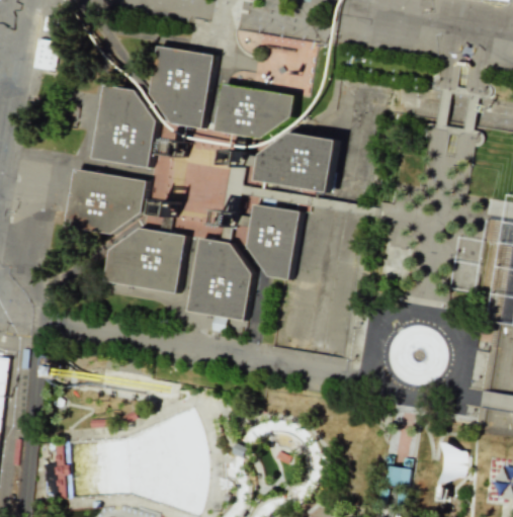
[(53,40),(31,38),(28,67),(50,70),(53,40)]
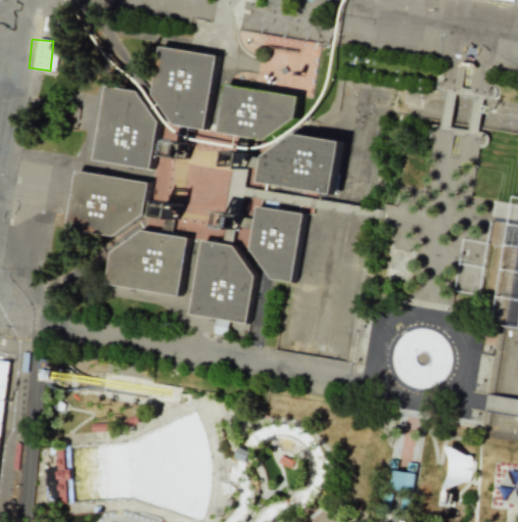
[(174,124),(204,129),(217,55),(159,45),(151,93),(174,124)]
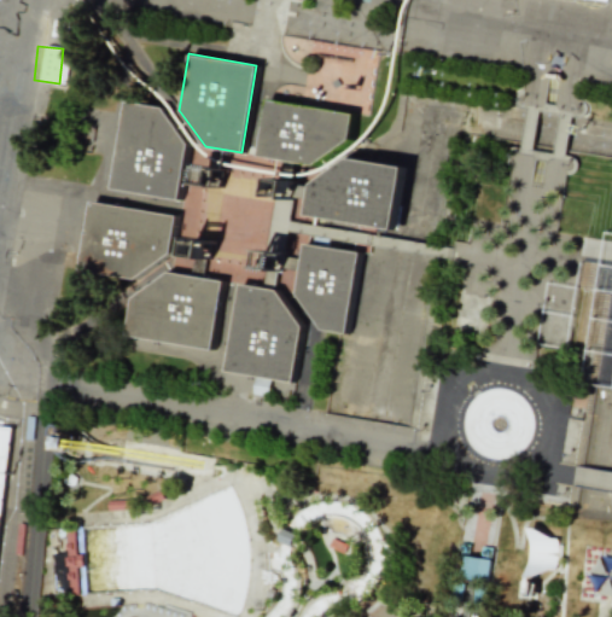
[(257,155),(313,164),(349,138),(354,114),(267,99),(257,155)]
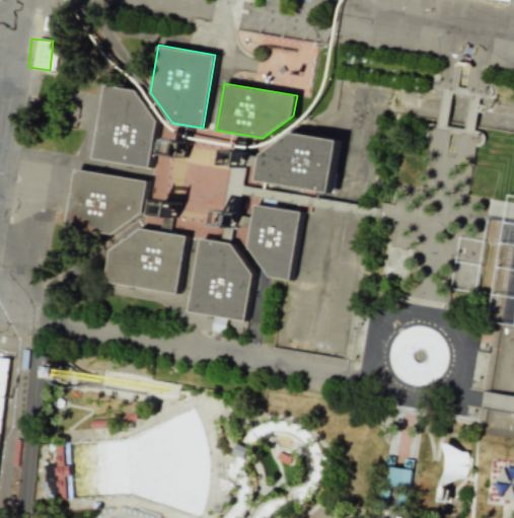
[(103,84),(91,156),(148,167),(155,120),(134,90),(103,84)]
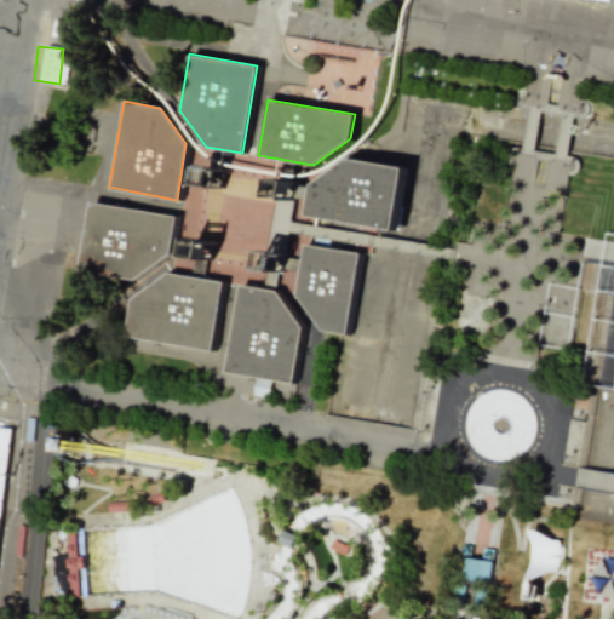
[(258,156),(264,116),(250,114),(244,154),(222,150),(219,164),(275,172),(271,193),(288,195),(291,175),(309,177),(310,165),(258,156)]
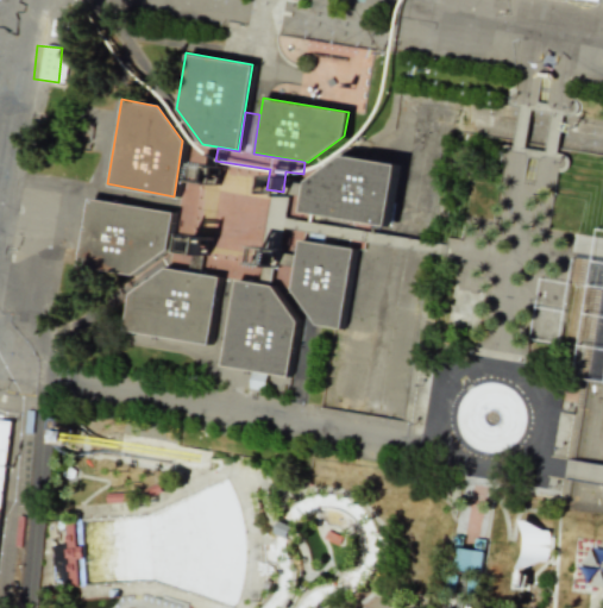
[(306,181),(301,211),(387,225),(396,164),(341,155),(306,181)]
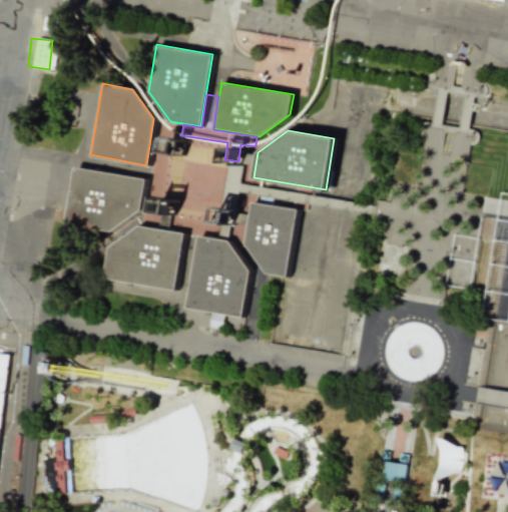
[(72,166),(63,222),(108,231),(139,208),(144,178),(72,166)]
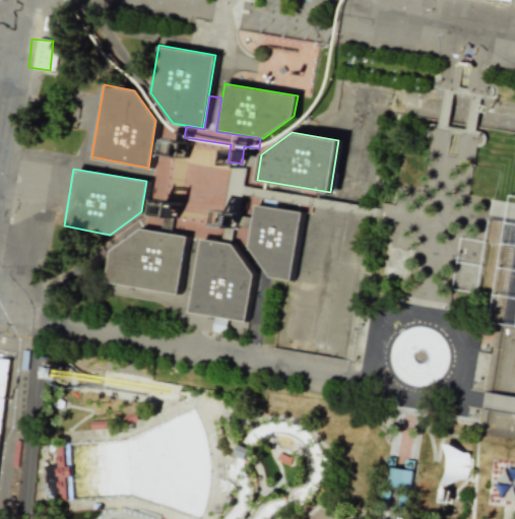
[(253,203),(246,245),(268,276),(288,280),(299,211),(253,203)]
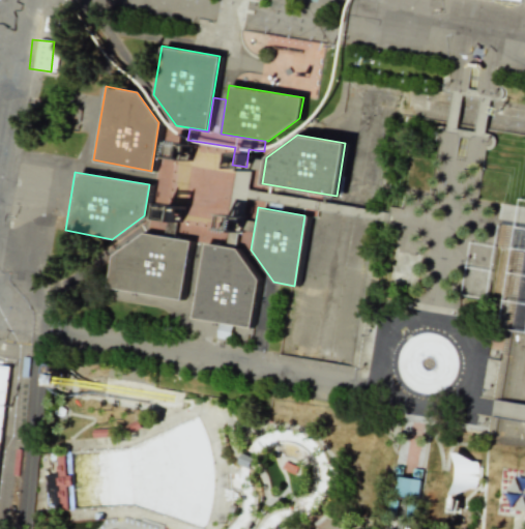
[(141,232),(111,255),(105,287),(179,298),(190,239),(141,232)]
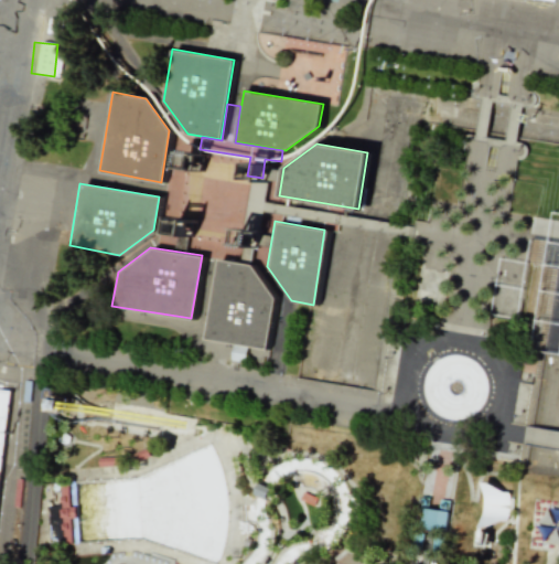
[(216,258),(203,338),(266,349),(272,297),(250,264),(216,258)]
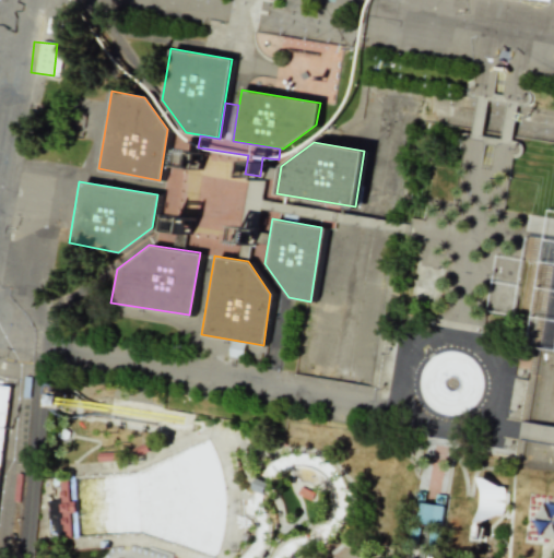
[(522,346),(553,351),(553,293),(539,292),(540,283),(531,282),(522,346)]
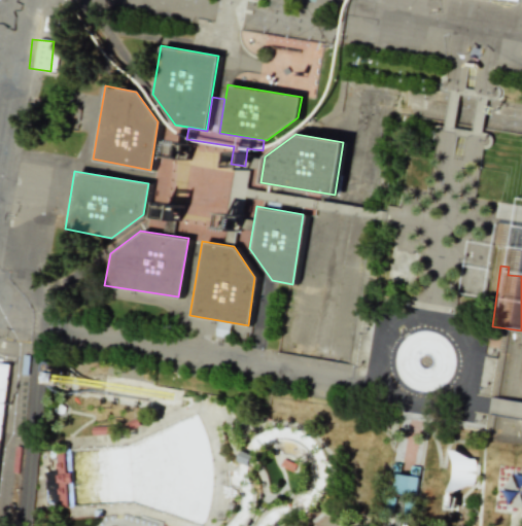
[(145,300),(146,291),(108,288),(107,296),(145,300)]
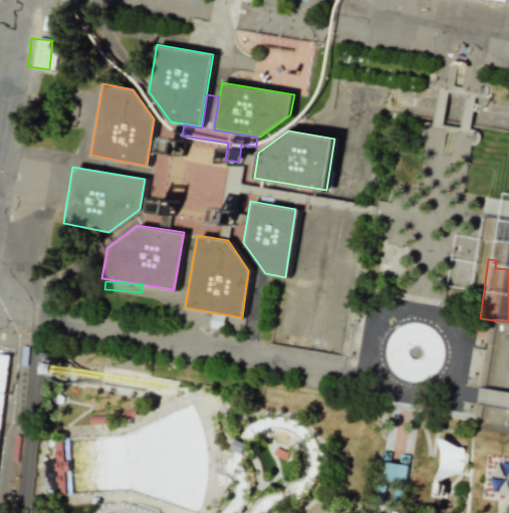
[(467,345),(471,326),(483,329),(479,348),(467,345)]
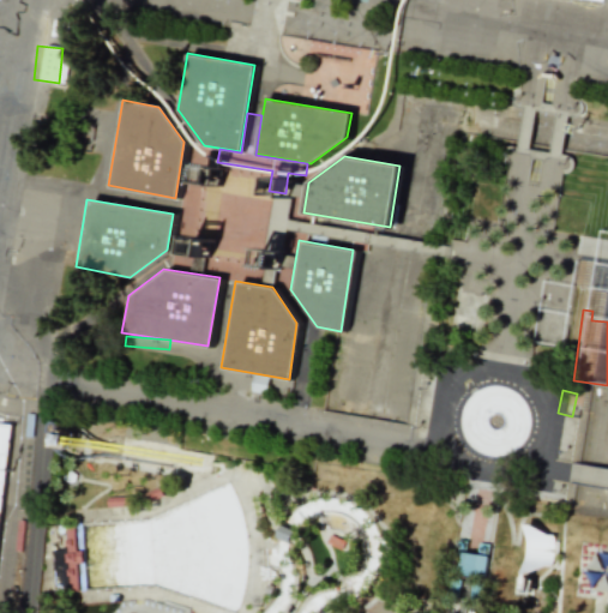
[(0,515),(11,422),(0,421),(0,515)]
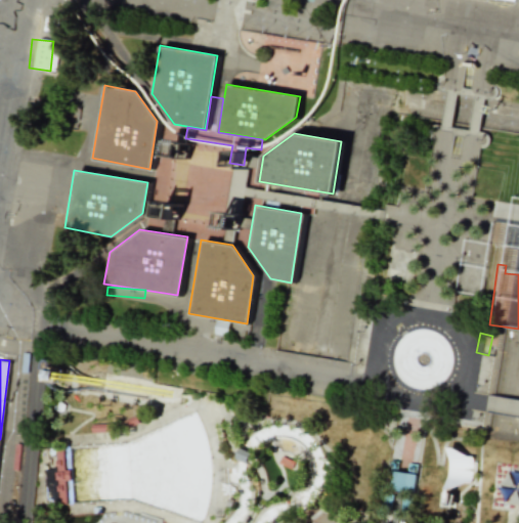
[(46,368),(50,368),(55,369),(54,373),(54,376),(53,379),(44,378),(46,368)]
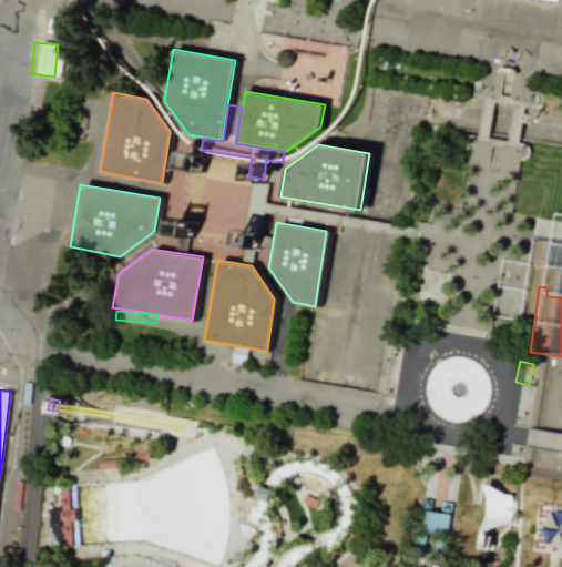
[(141,449),(144,457),(130,464),(126,456),(141,449)]
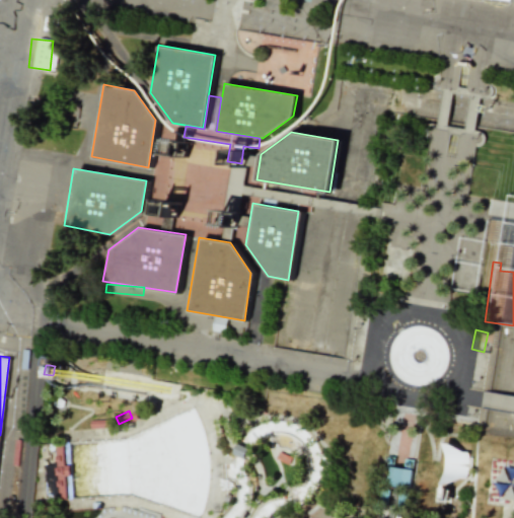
[(84,420),(104,419),(104,427),(85,428),(84,420)]
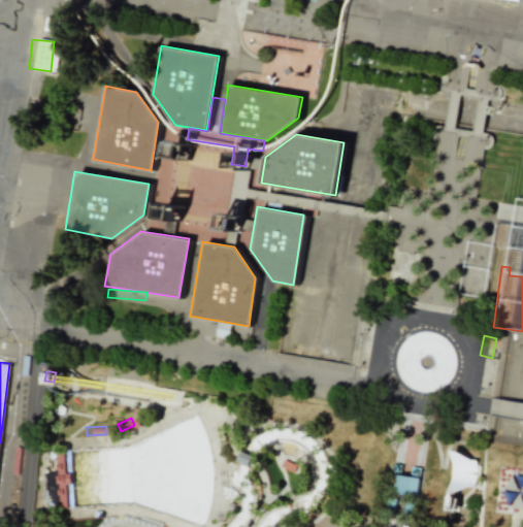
[(52,449),(58,449),(59,473),(64,472),(65,483),(60,483),(61,507),(55,507),(52,449)]
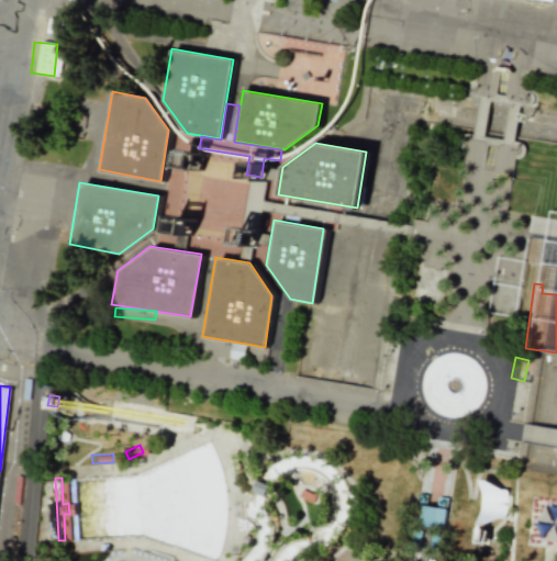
[(297,490),(310,495),(307,503),(293,497),(297,490)]
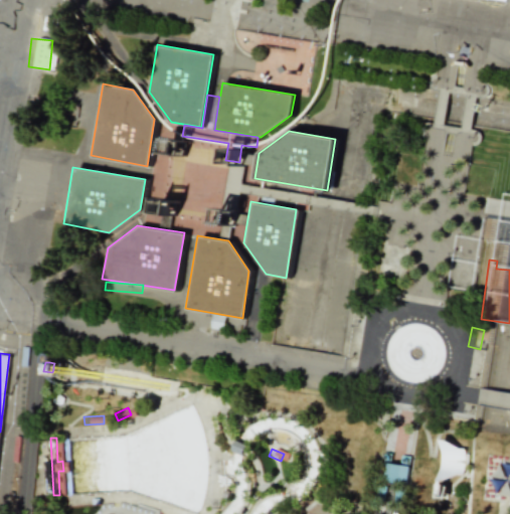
[(379,452),(387,452),(387,460),(379,460),(379,452)]
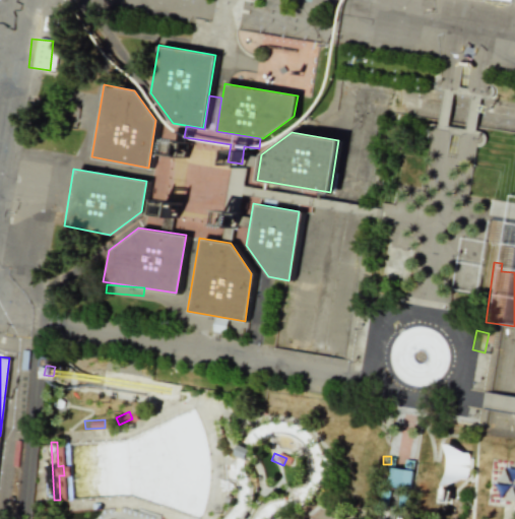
[(402,458),(410,459),(409,469),(400,468),(402,458)]
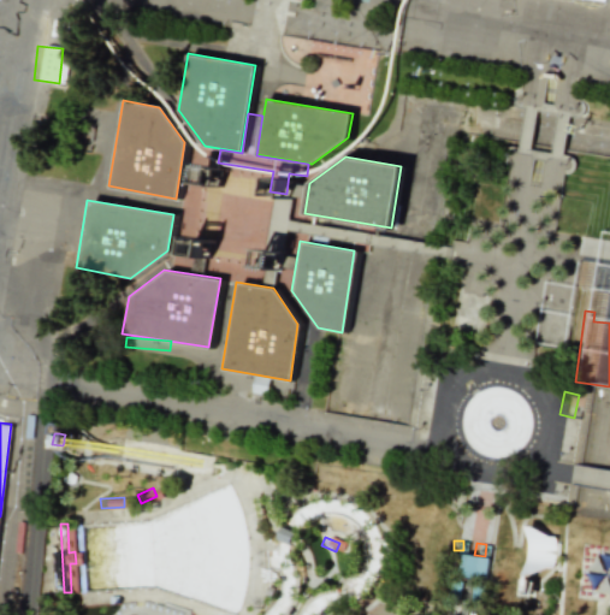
[(455,551),(485,557),(477,598),(446,592),(455,551)]
